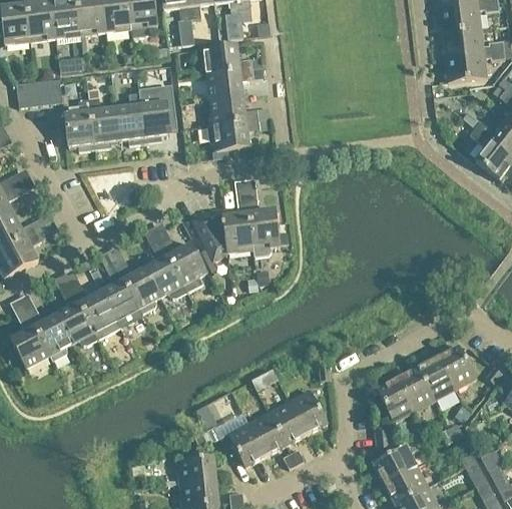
[(5,44),(31,40),(26,0),(15,0),(16,4),(0,6),(5,44)]
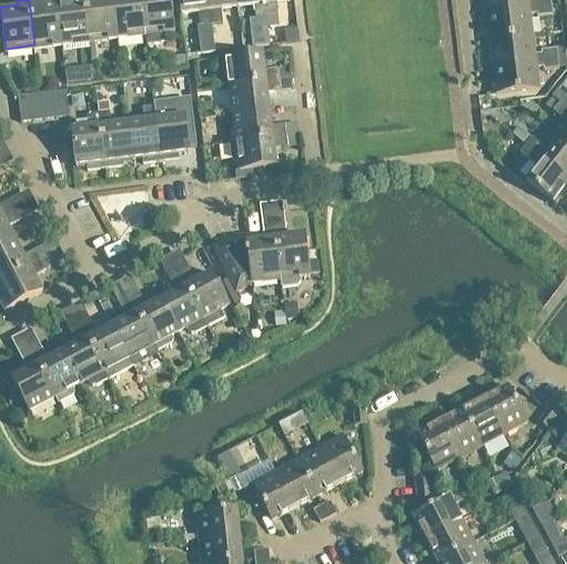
[(62,41),(57,0),(40,2),(40,0),(29,0),(34,44),(62,41)]
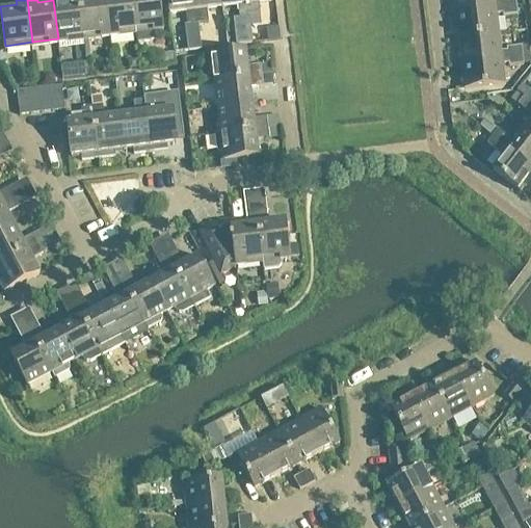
[(84,35),(80,0),(53,0),(58,38),(84,35)]
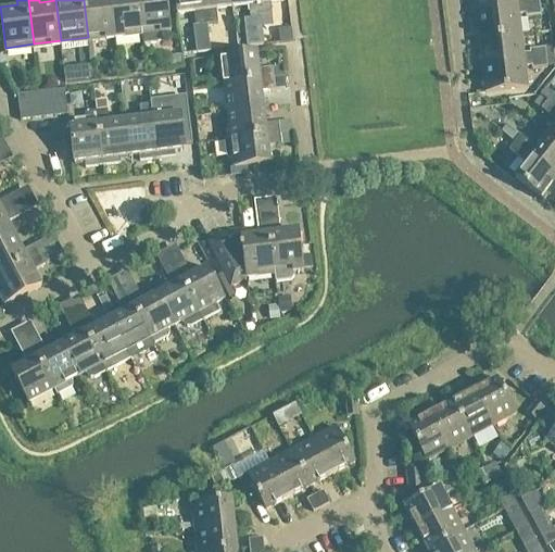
[(115,34),(111,0),(84,0),(88,37),(115,34)]
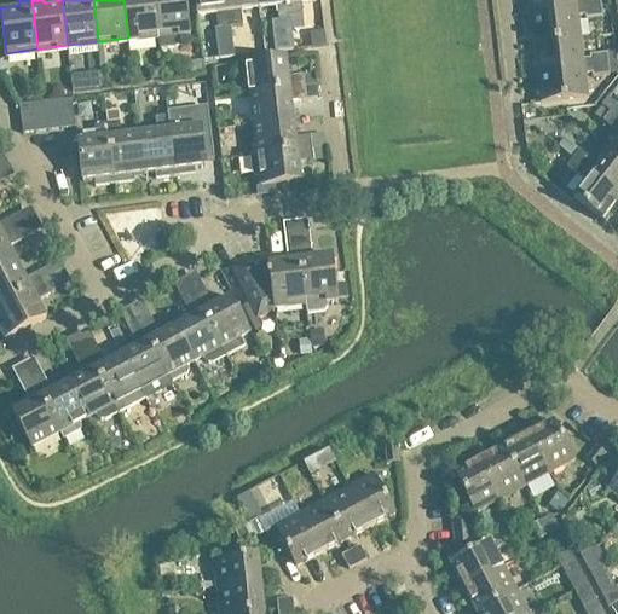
[(159,34),(154,0),(123,0),(128,38),(159,34)]
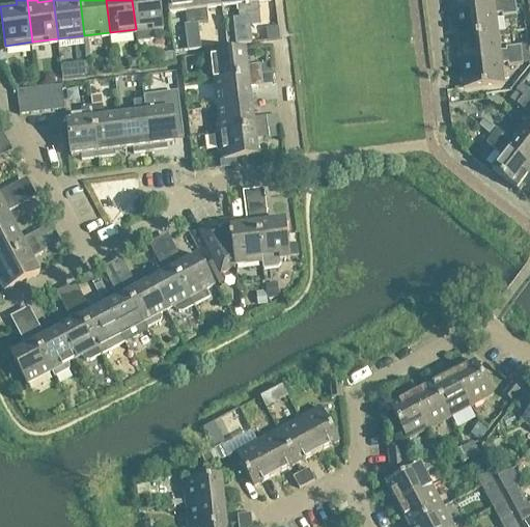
[(163,26),(160,0),(132,0),(136,29),(137,38),(150,36),(152,34),(154,32),(154,27),(163,26)]
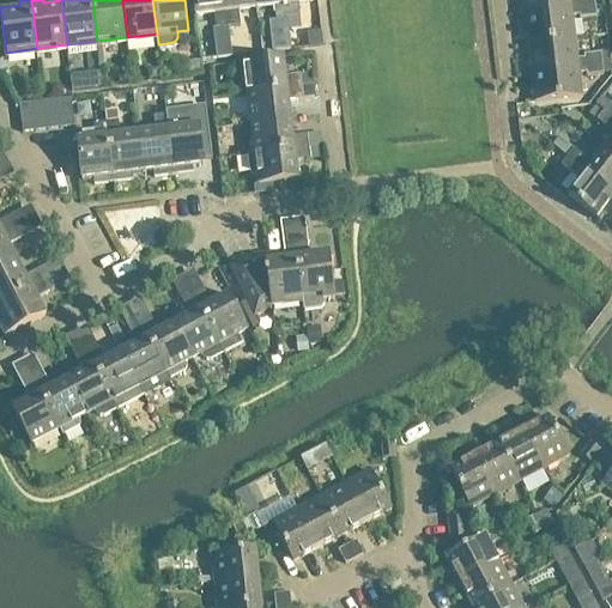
[(229,22),(225,0),(194,0),(195,11),(214,8),(216,24),(229,22)]
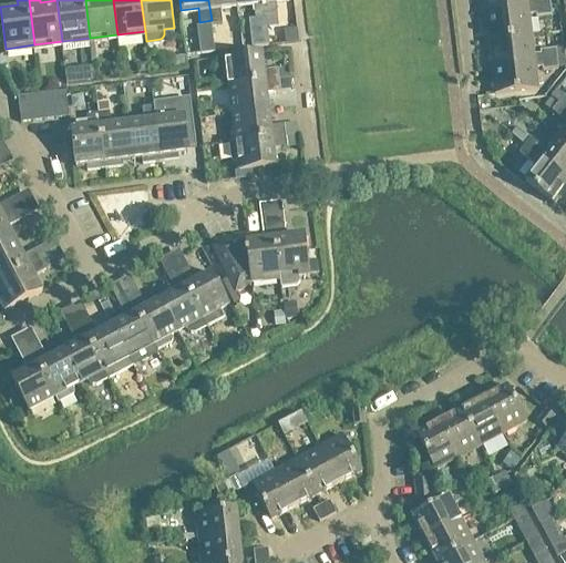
[(223,19),(220,6),(237,3),(237,0),(208,0),(212,20),(223,19)]
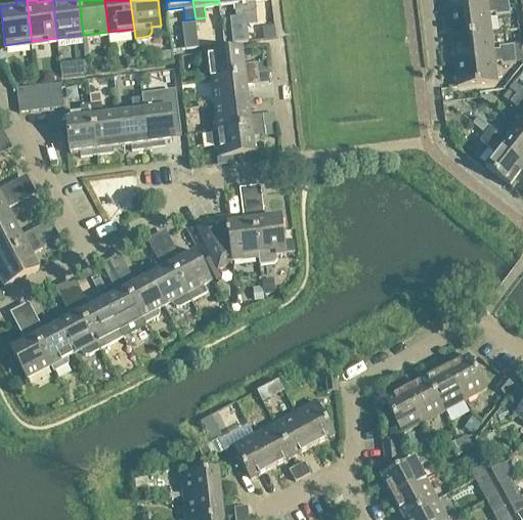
[(247,12),(245,0),(219,0),(219,3),(234,1),(235,13),(236,13),(238,26),(248,25),(247,12)]
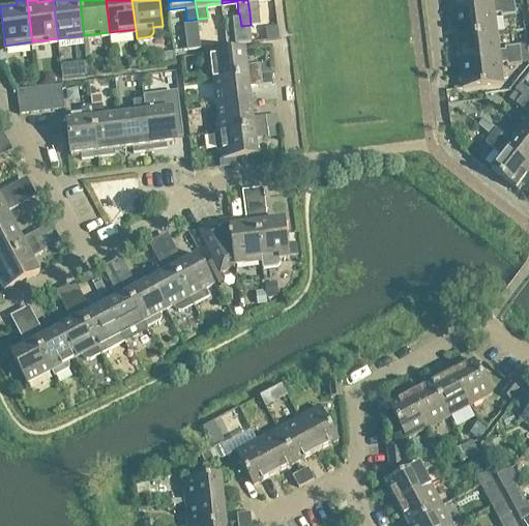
[(260,11),(258,0),(247,0),(250,12),(260,11)]
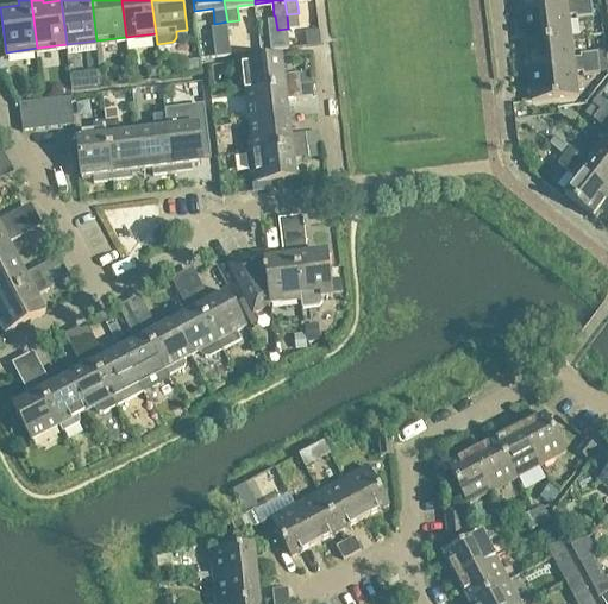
[(520,0),(521,11),(591,1),(591,0),(520,0)]
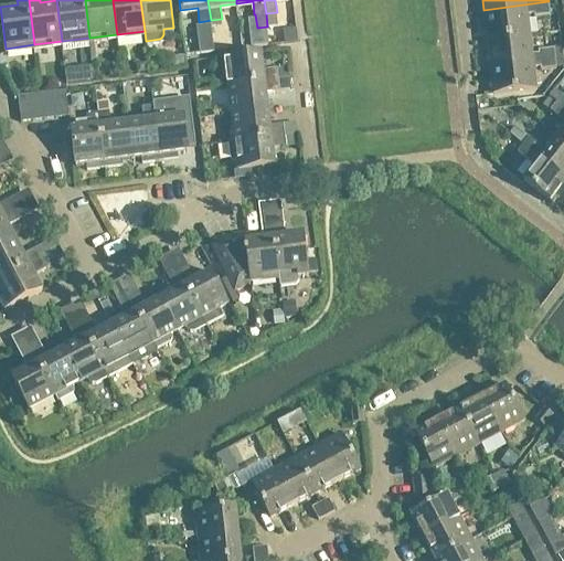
[(530,31),(528,11),(534,10),(534,13),(550,11),(549,1),(483,10),(487,36),(530,31)]
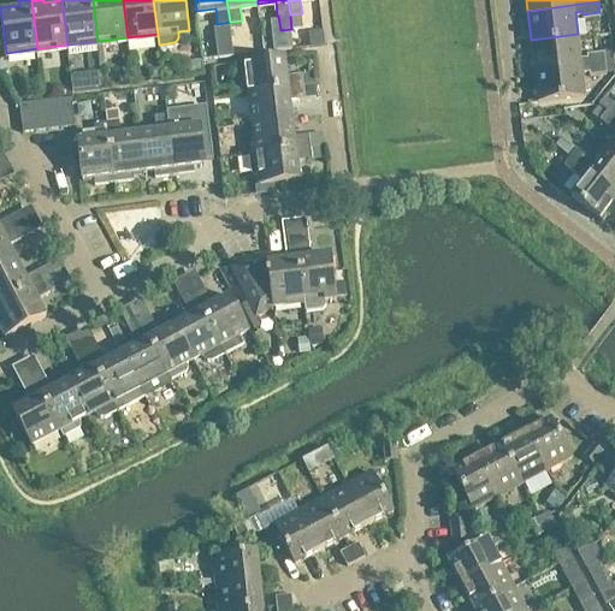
[(323,25),(308,28),(311,43),(314,42),(325,41),(323,25)]
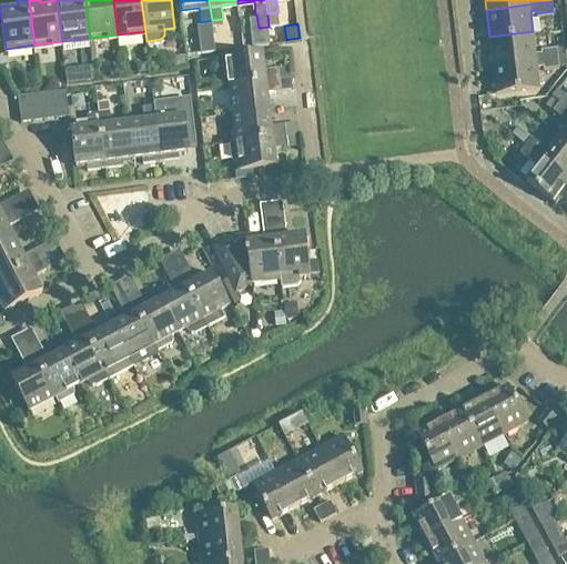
[(535,51),(533,31),(489,37),(493,63),(558,56),(557,46),(542,47),(542,50),(535,51)]
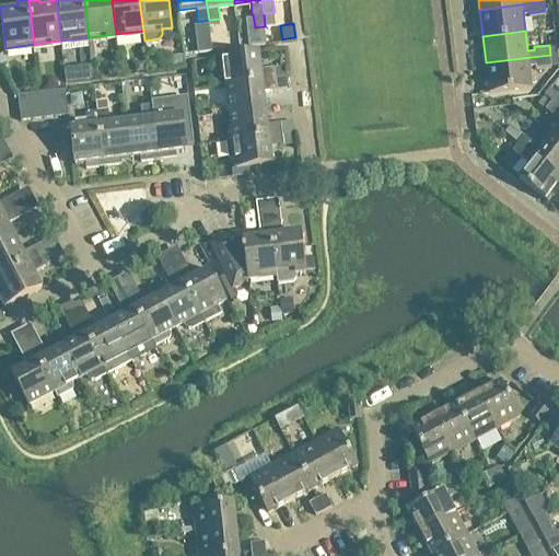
[(266,41),(265,32),(248,33),(249,43),(266,41)]
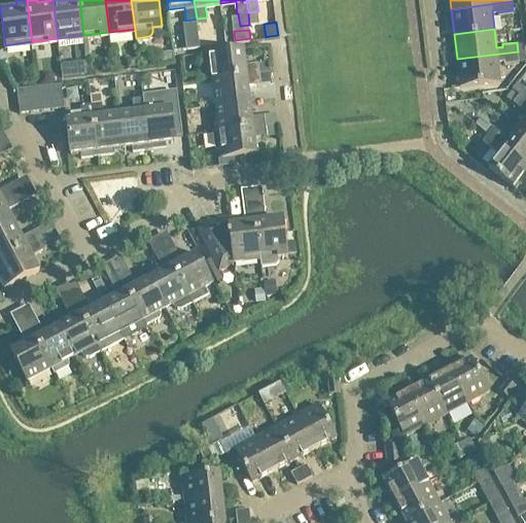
[(187,36),(184,36),(185,46),(200,44),(199,34),(187,36)]
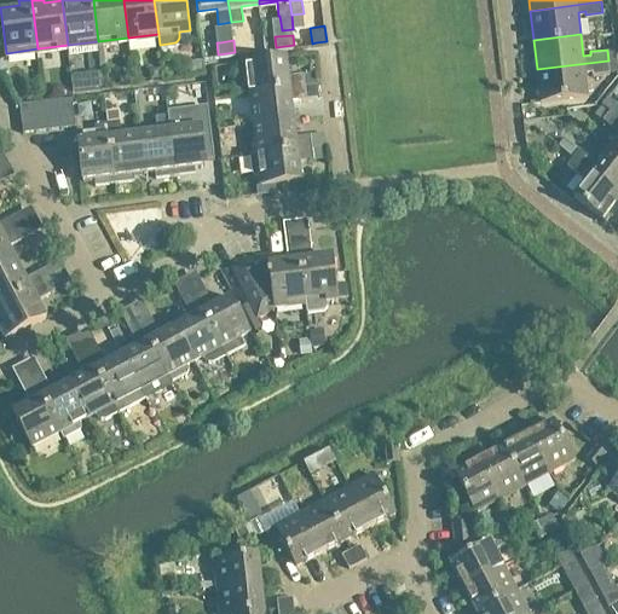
[(616,46),(607,47),(607,50),(608,61),(617,59),(616,46)]
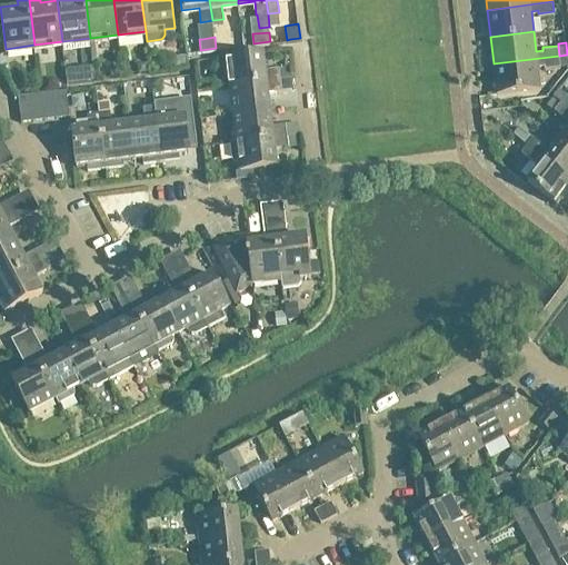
[(265,67),(262,49),(227,53),(230,82),(291,75),(290,63),(265,67)]
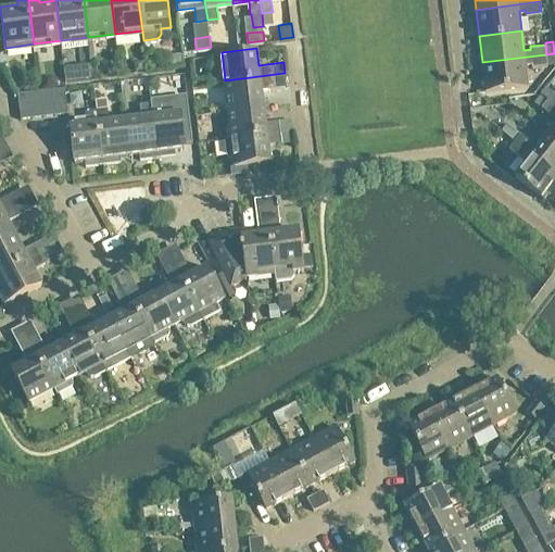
[(528,84),(526,63),(532,62),(532,65),(547,63),(546,54),(482,62),(486,88),(528,84)]
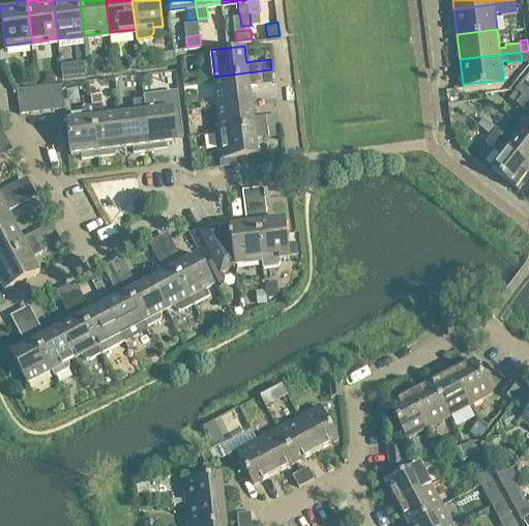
[(130,54),(127,58),(128,65),(138,64),(137,54),(130,54)]
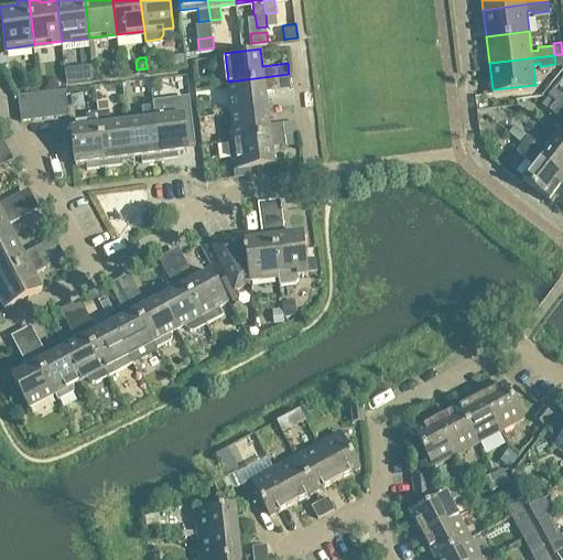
[(193,61),(194,74),(220,73),(219,58),(193,61)]
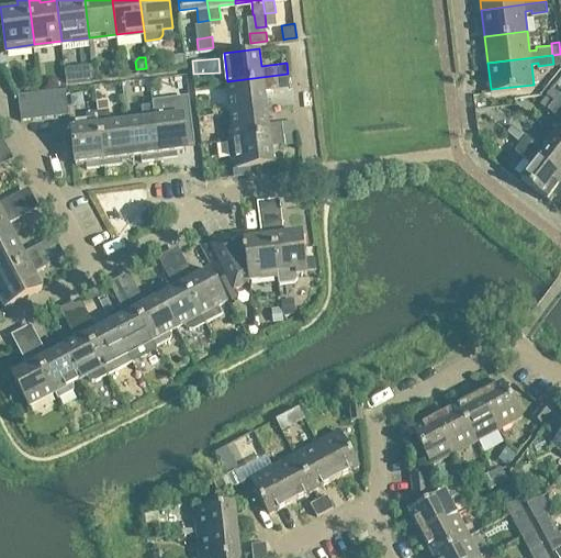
[(91,63),(64,66),(65,79),(92,76),(91,63)]
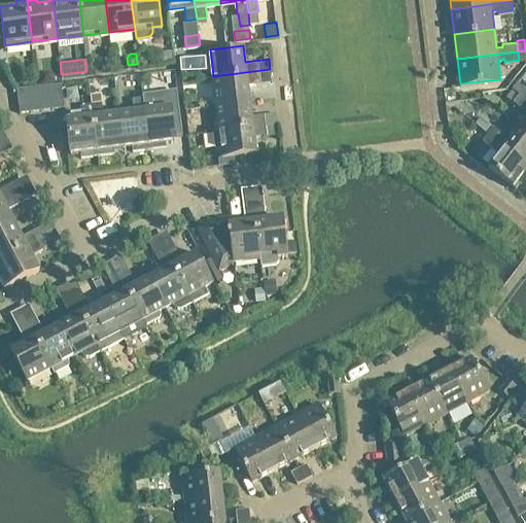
[(250,98),(248,82),(271,80),(270,69),(213,76),(216,102),(250,98)]
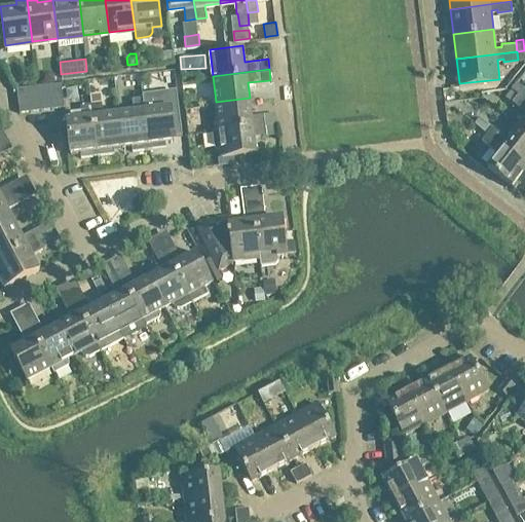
[(517,79),(512,86),(518,92),(524,85),(517,79)]
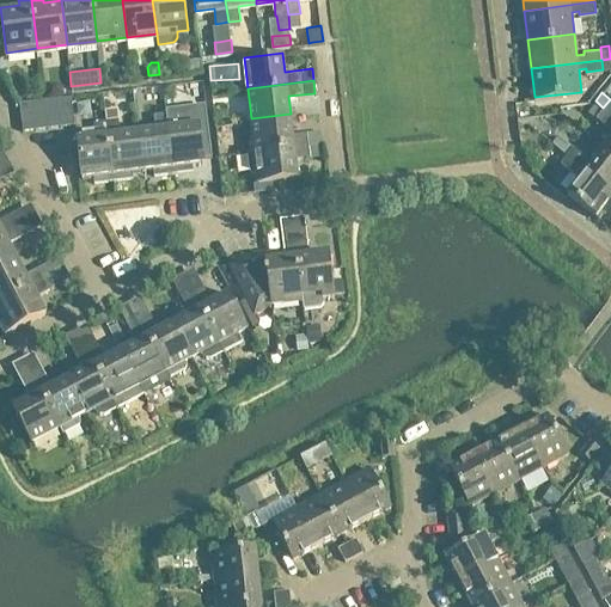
[(75,122),(72,93),(59,94),(62,123),(75,122)]
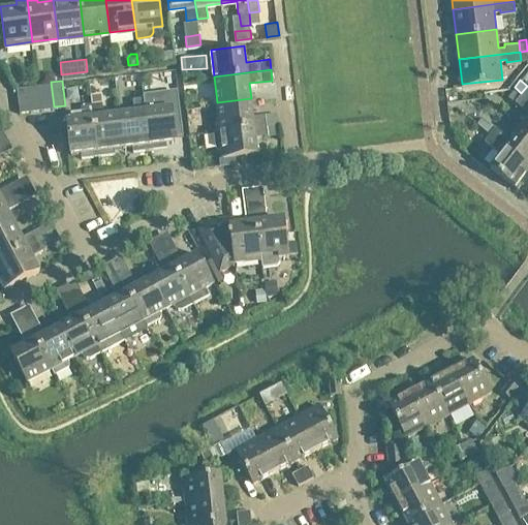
[(54,106),(51,82),(39,84),(42,107),(54,106)]
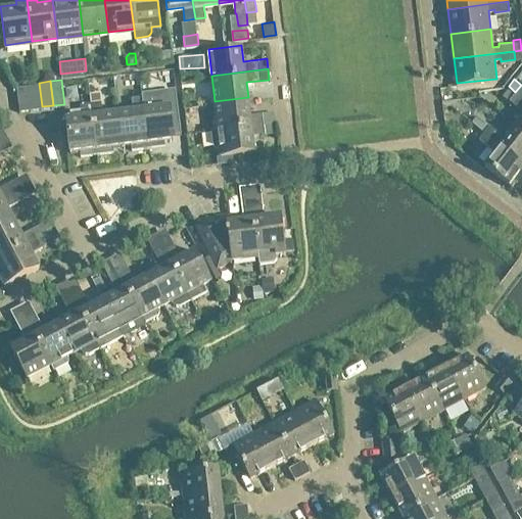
[(42,106),(39,83),(29,84),(31,107),(42,106)]
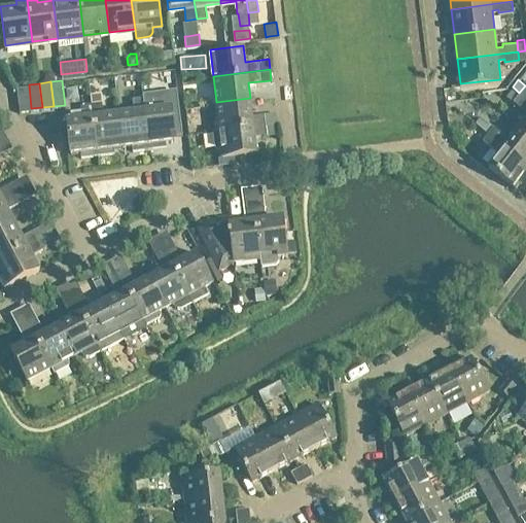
[(31,108),(29,84),(16,85),(20,110),(31,108)]
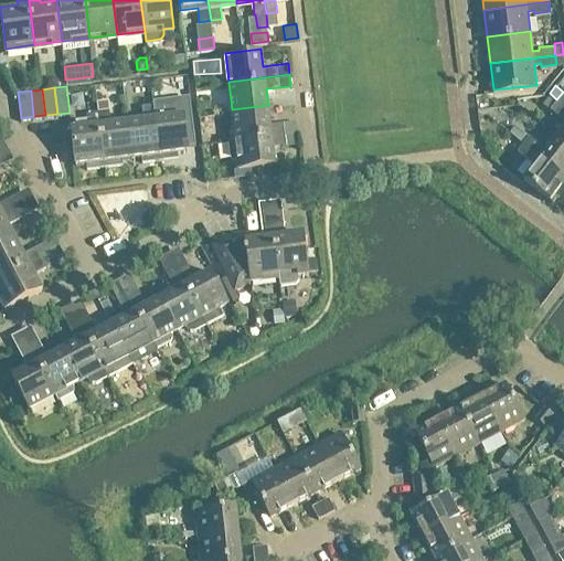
[(550,93),(543,101),(551,106),(556,99),(550,93)]
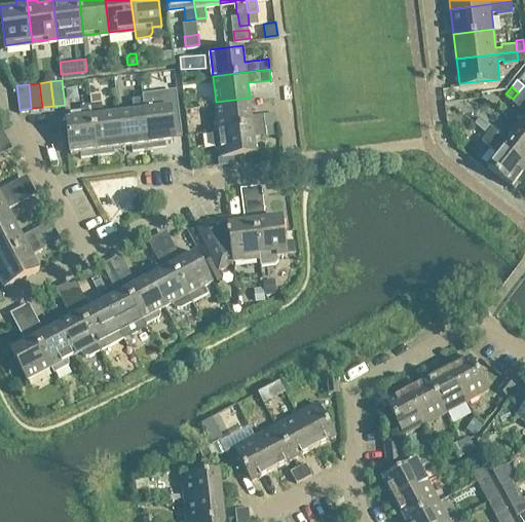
[(91,101),(98,152),(114,150),(114,145),(122,144),(118,110),(103,112),(101,91),(91,92),(92,101),(91,101)]
